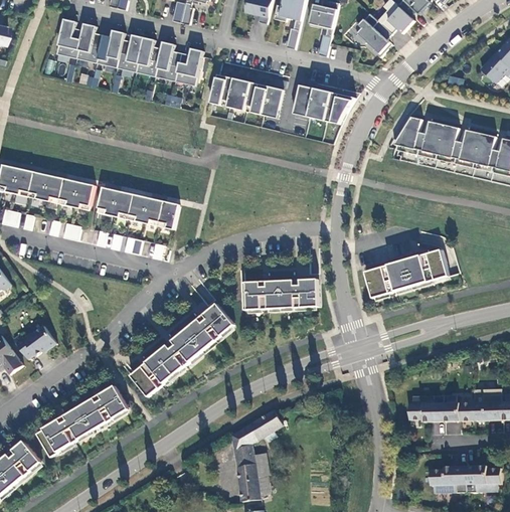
[(173,0),(169,19),(178,21),(182,1),(173,0)]
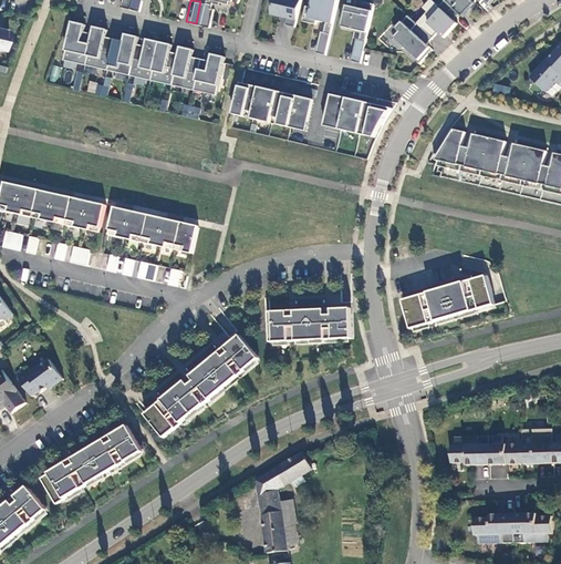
[(200,0),(200,1),(196,23),(205,26),(209,7),(207,6),(208,0),(218,0),(224,1),(224,0),(234,0),(200,0)]
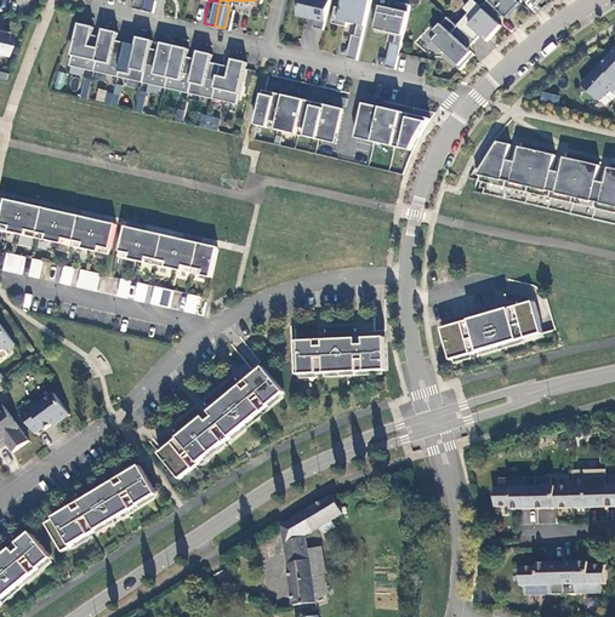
[(308,24),(319,27),(324,0),(294,0),(291,12),(309,17),(308,24)]
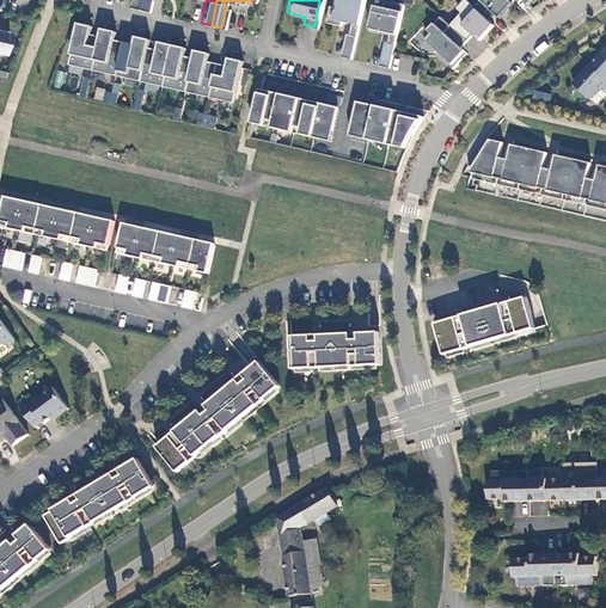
[(337,19),(348,22),(344,32),(342,31),(337,53),(347,55),(359,0),(332,0),(331,5),(325,4),(322,20),(336,23),(337,19)]
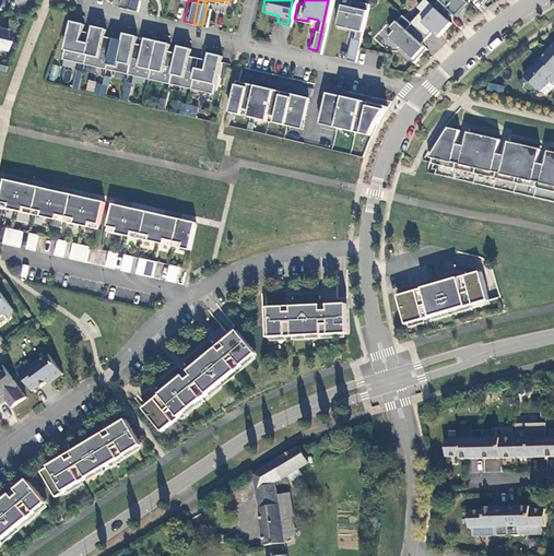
[(352,59),(365,1),(360,0),(348,0),(346,4),(333,1),(331,14),(334,15),(332,25),(344,28),(344,26),(352,28),(352,31),(351,36),(348,36),(342,57),(352,59)]
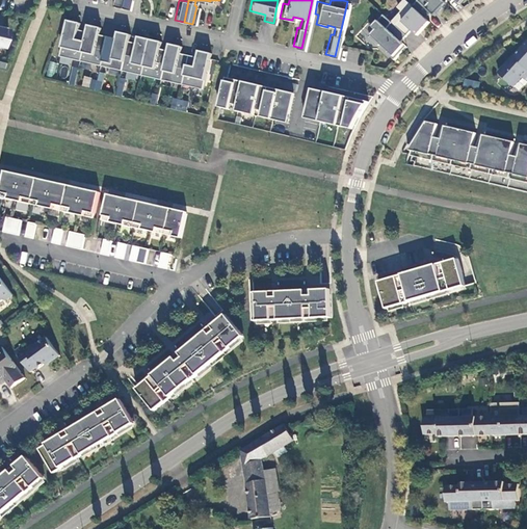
[(421,16),(407,3),(403,0),(396,0),(393,4),(397,8),(387,20),(401,33),(406,27),(413,33),(425,20),(421,16)]
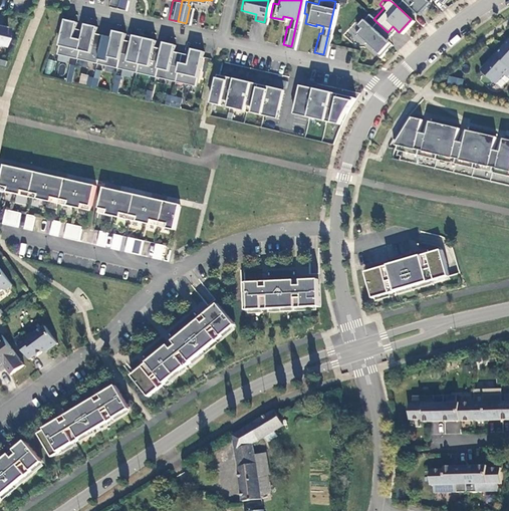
[(396,0),(394,3),(407,15),(412,10),(416,13),(428,0),(396,0)]
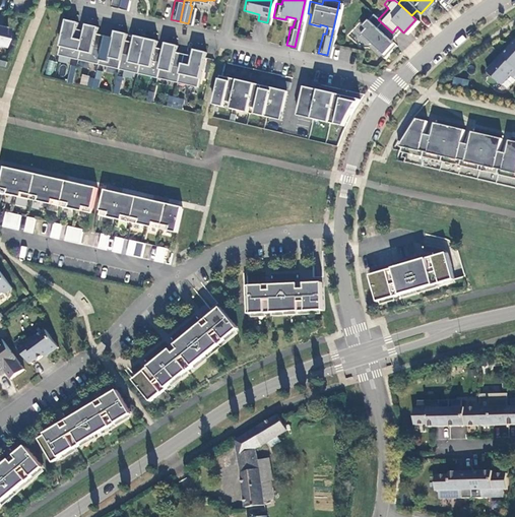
[(392,33),(378,19),(370,12),(360,23),(363,26),(357,34),(365,42),(368,42),(373,46),(373,49),(381,56),(393,43),(387,38),(392,33)]
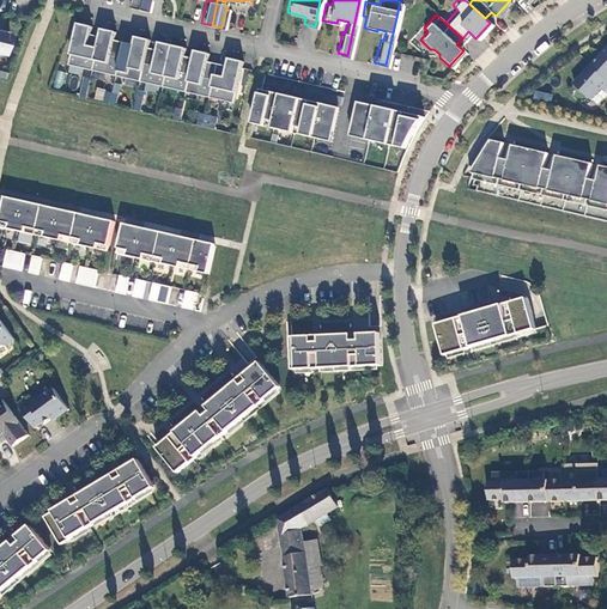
[(82,66),(87,67),(97,26),(95,34),(92,46),(83,43),(85,32),(87,24),(73,20),(64,62),(65,62),(65,60),(83,64),(82,66)]
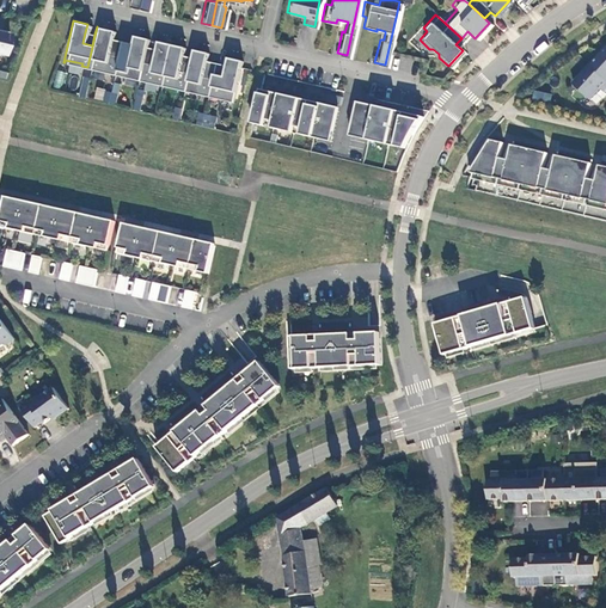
[(111,30),(97,26),(87,67),(89,68),(89,66),(106,69),(105,72),(111,73),(115,55),(105,54),(109,37),(111,30)]
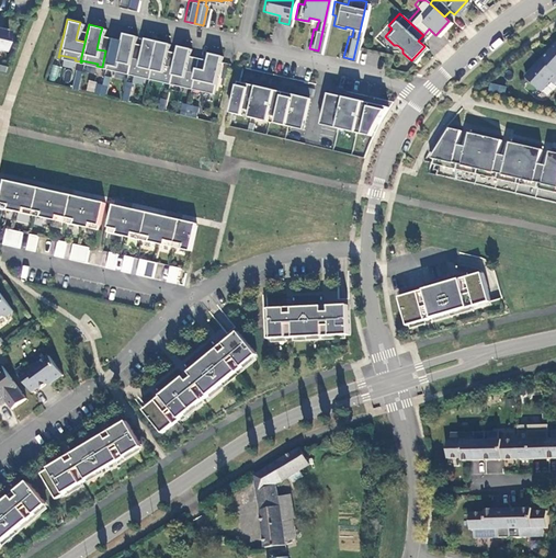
[(84,42),(87,31),(78,30),(76,40),(84,42)]
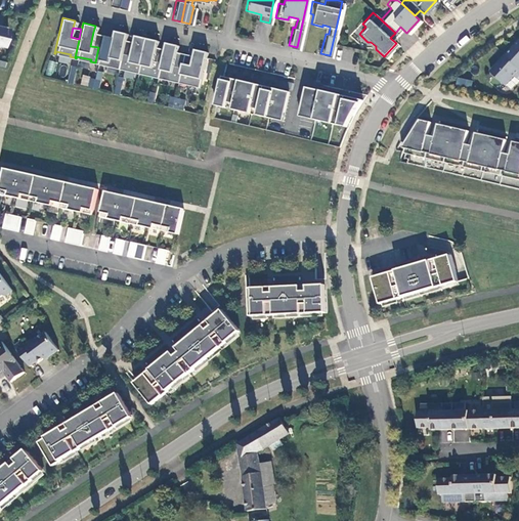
[(115,64),(123,32),(112,29),(111,36),(107,50),(98,47),(95,62),(100,63),(100,61),(115,64)]
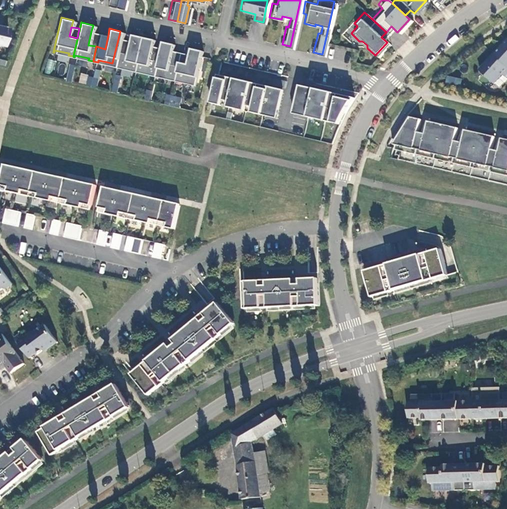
[(88,45),(96,46),(99,33),(91,31),(88,45)]
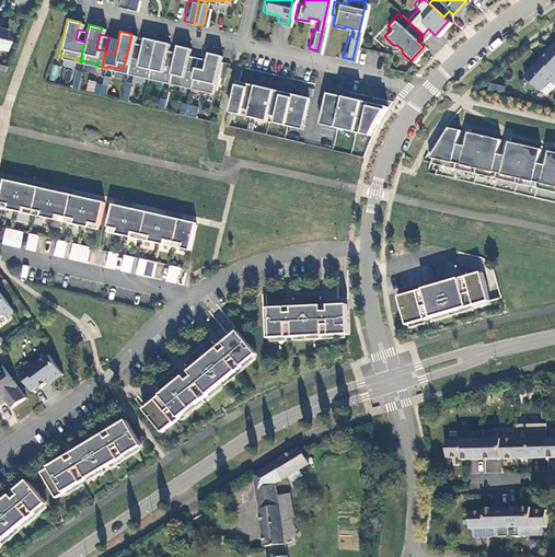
[(129,71),(145,74),(152,38),(141,36),(139,44),(136,58),(128,56),(131,42),(133,34),(131,34),(123,69),(123,71),(128,73),(129,71)]
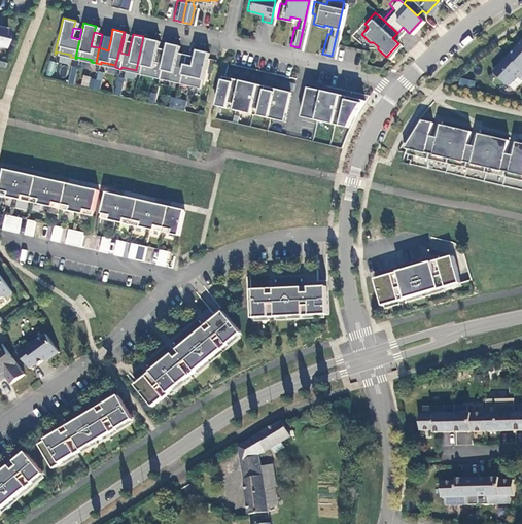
[(108,50),(111,36),(102,34),(99,47),(108,50)]
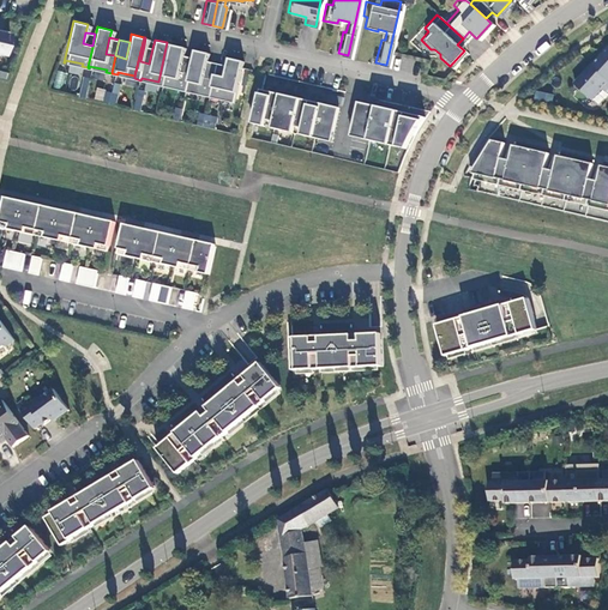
[(176,89),(181,89),(191,48),(188,55),(185,72),(176,70),(180,54),(181,46),(167,42),(158,82),(157,84),(158,84),(160,82),(176,86),(176,89)]
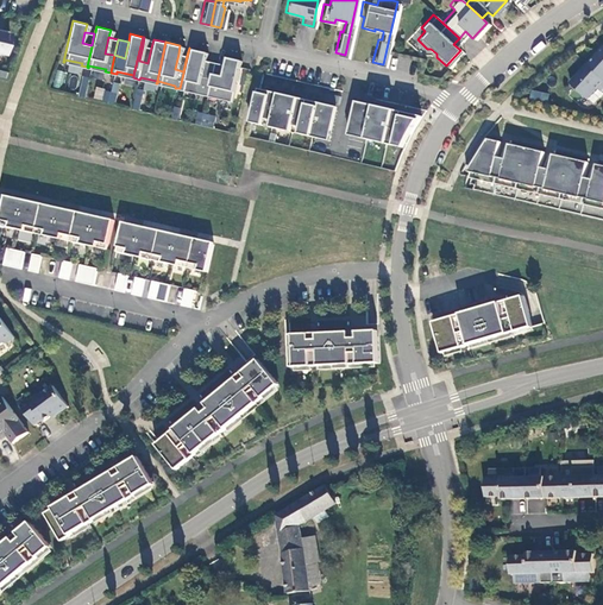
[(602,46),(598,43),(582,61),(602,80),(602,46)]
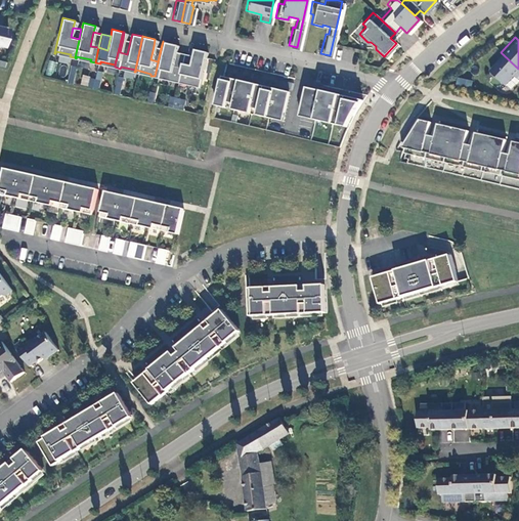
[(127,54),(130,41),(123,39),(120,52),(127,54)]
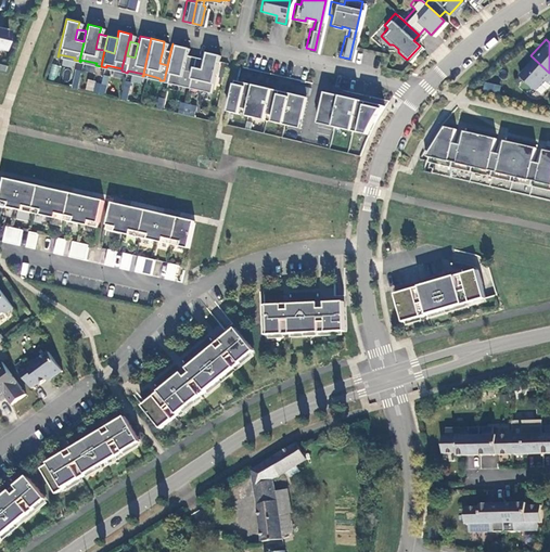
[(184,86),(189,69),(180,68),(183,53),(186,47),(173,43),(164,80),(165,81),(165,79),(181,82),(180,85),(184,86)]
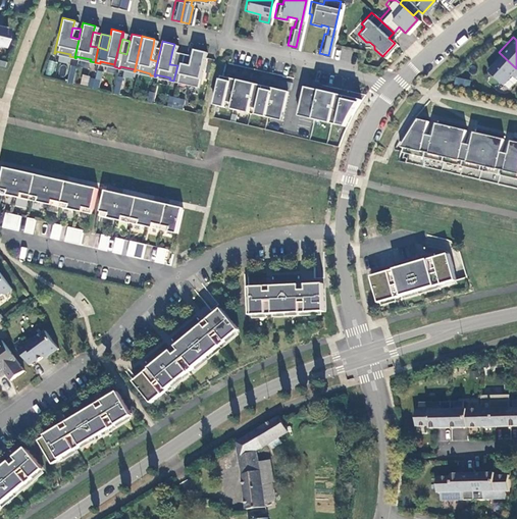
[(157,61),(160,47),(153,46),(150,59),(157,61)]
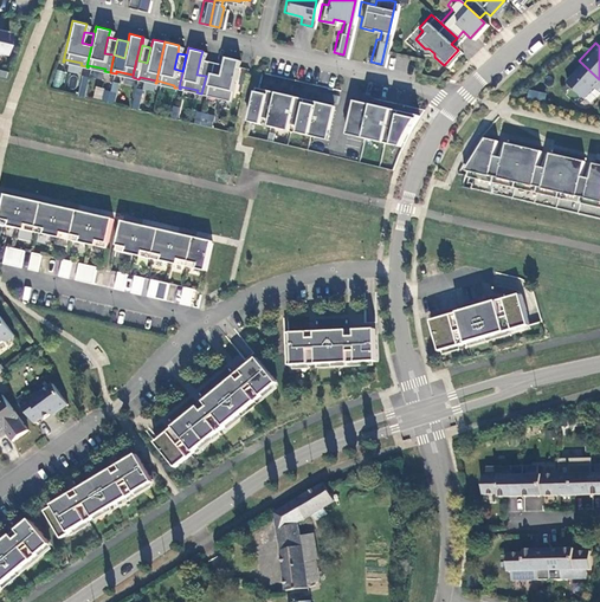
[(215,78),(206,76),(201,94),(208,95),(208,92),(226,97),(225,99),(226,99),(236,58),(221,54),(220,63),(215,78)]
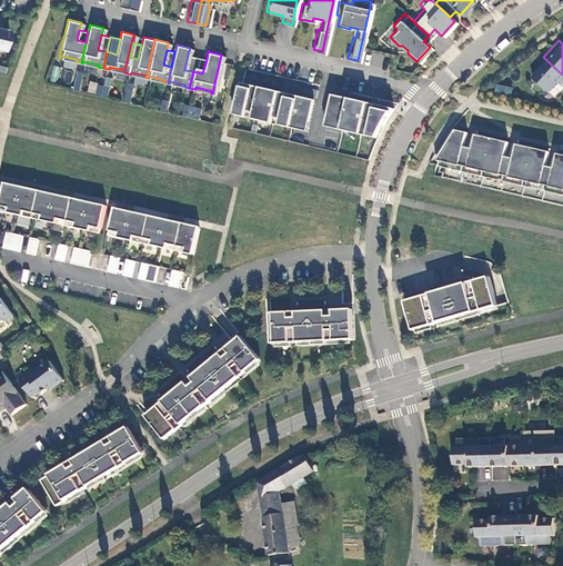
[(184,70),(193,71),(197,57),(188,55),(184,70)]
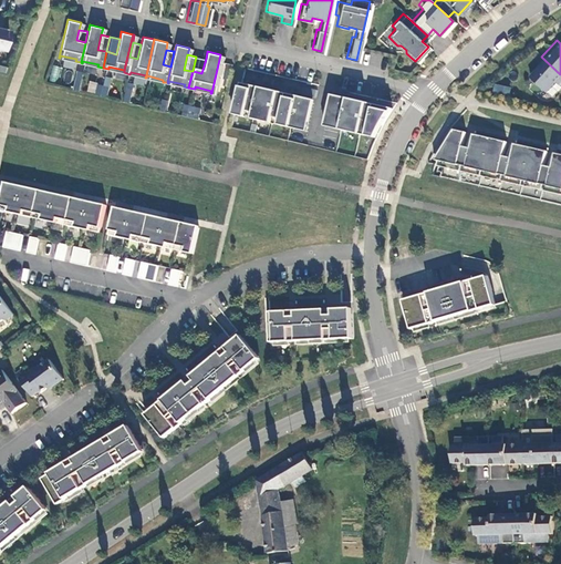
[(206,59),(196,57),(193,71),(201,73),(206,59)]
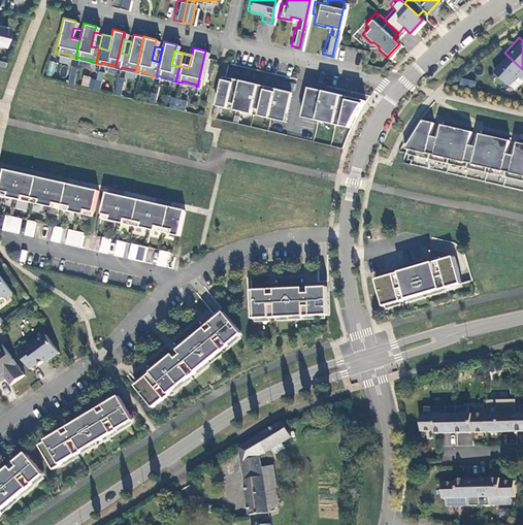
[(522,69),(504,53),(490,69),(505,84),(514,74),(522,83),(522,69)]
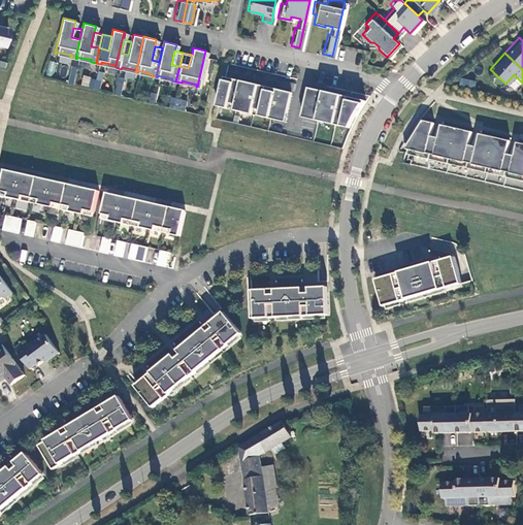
[(48,73),(52,60),(44,58),(40,71),(48,73)]
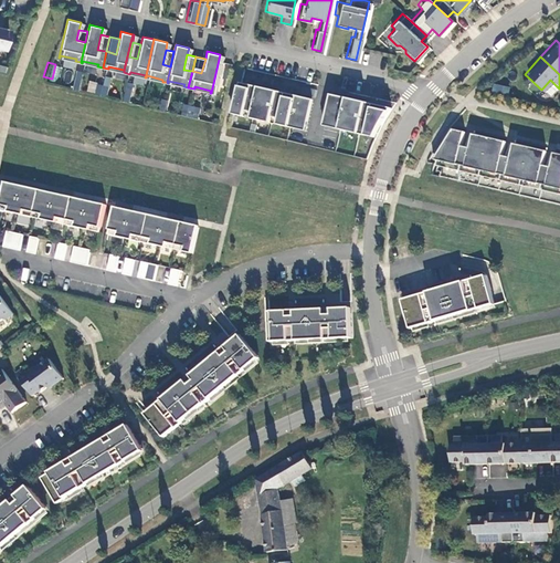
[(99,73),(98,80),(83,77),(81,90),(102,93),(105,74),(99,73)]
